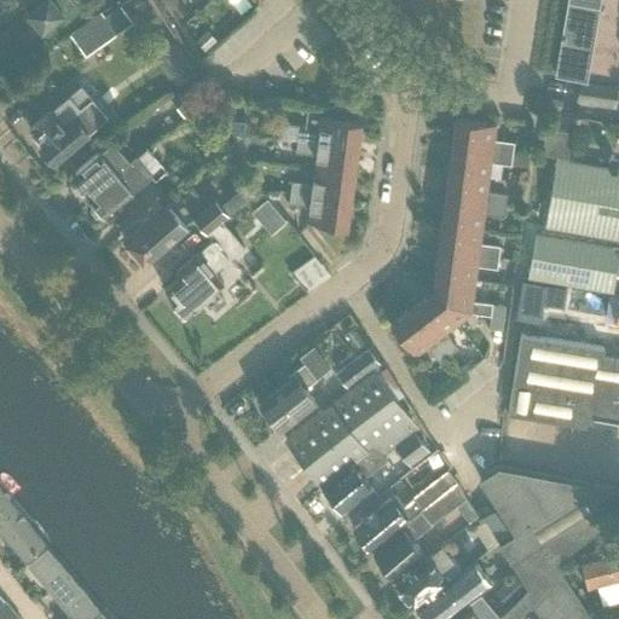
[(42,32),(63,13),(51,0),(44,0),(28,15),(42,32)]
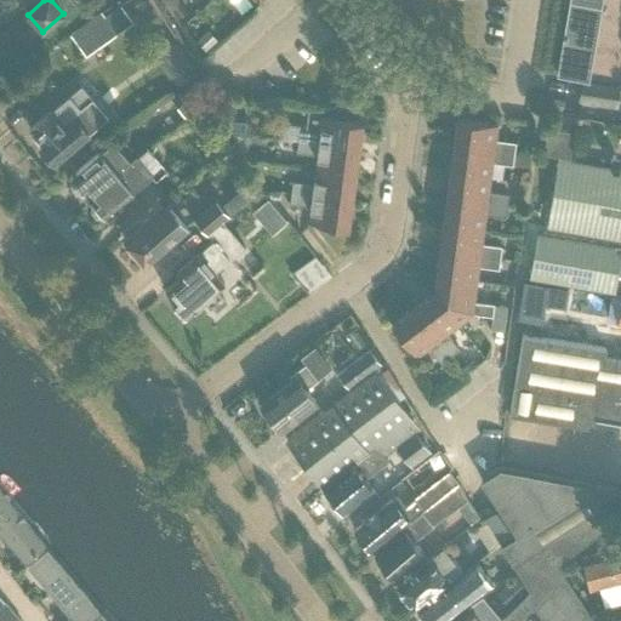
[(586,78),(599,0),(569,0),(556,73),(586,78)]
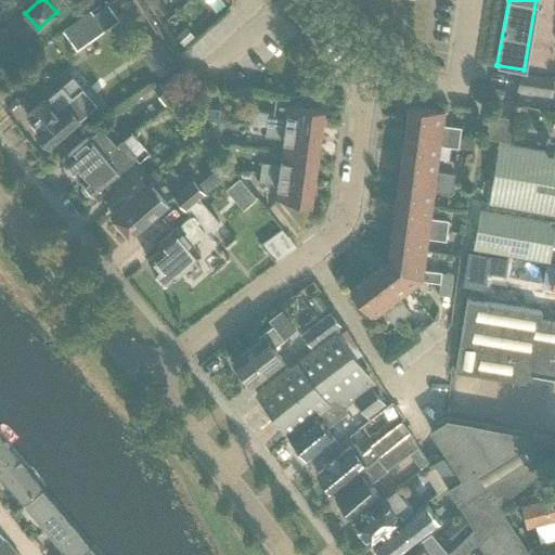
[(78,20),(63,30),(68,39),(71,41),(78,50),(80,49),(101,31),(104,30),(118,18),(107,4),(92,16),(89,11),(78,20)]
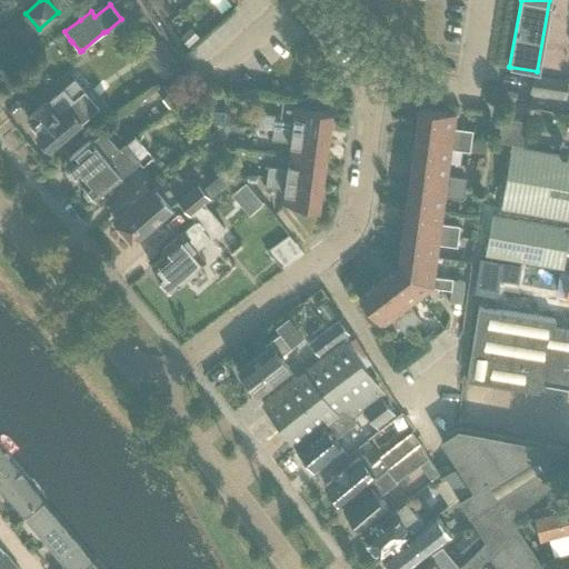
[(168,51),(153,63),(163,75),(178,62),(168,51)]
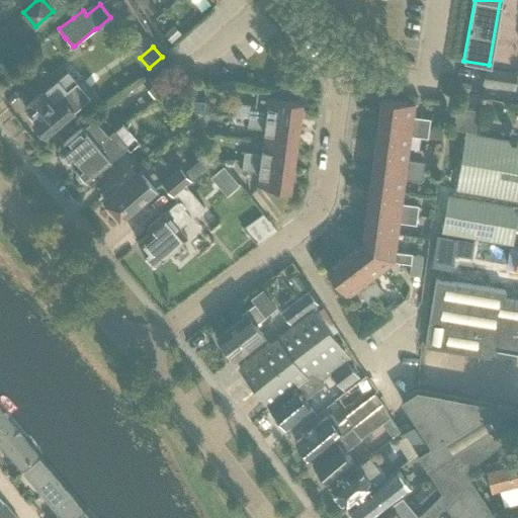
[(149,95),(167,82),(158,69),(140,82),(149,95)]
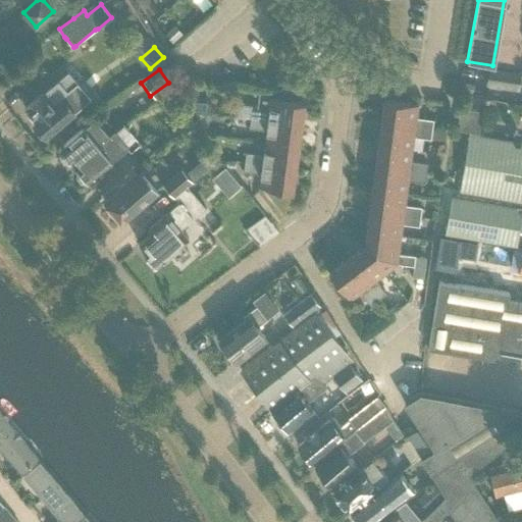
[(486,86),(519,91),(521,75),(489,69),(486,86)]
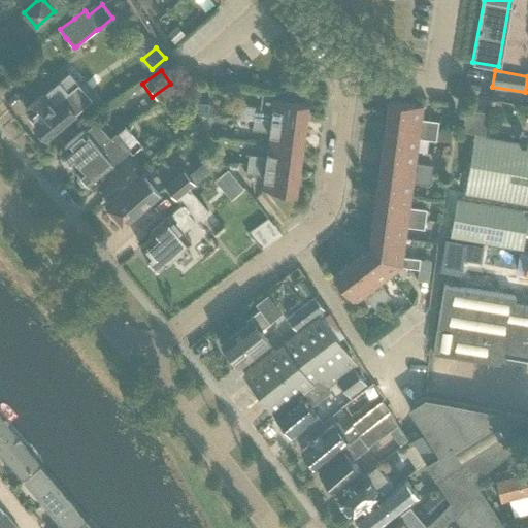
[(42,93),(25,108),(37,122),(34,124),(45,138),(81,107),(92,98),(77,81),(68,72),(43,94),(42,93)]
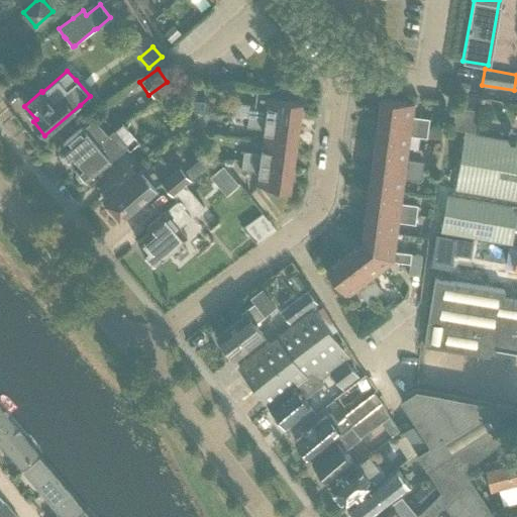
[(458,82),(457,90),(469,92),(470,84),(458,82)]
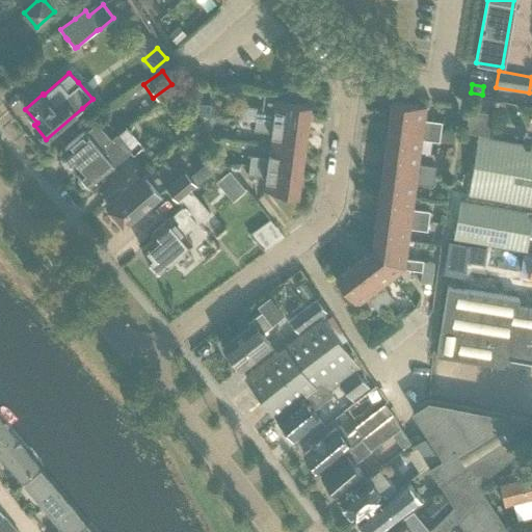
[(257,110),(255,120),(308,127),(311,104),(275,99),(274,112),(257,110)]
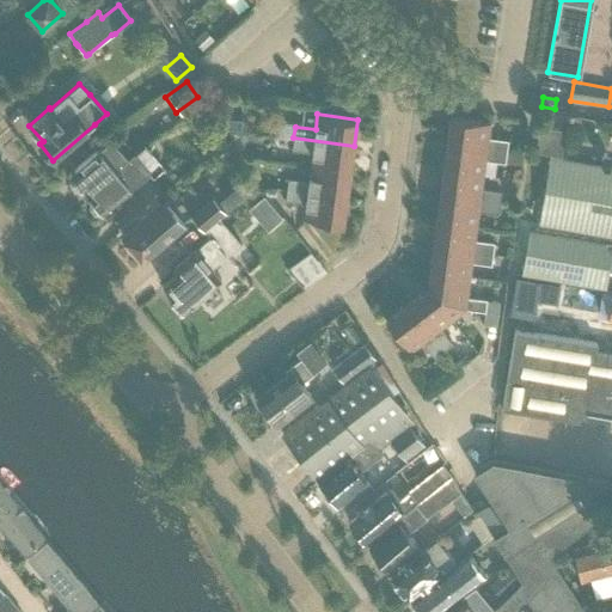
[(507,151),(508,140),(488,136),(490,122),(451,116),(447,142),(507,151)]
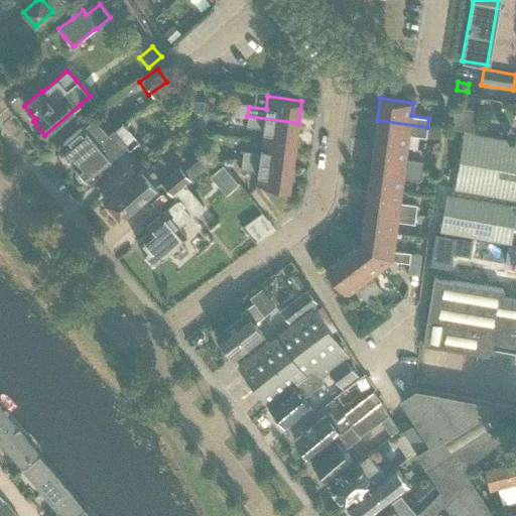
[(191,100),(190,108),(203,110),(204,101),(191,100)]
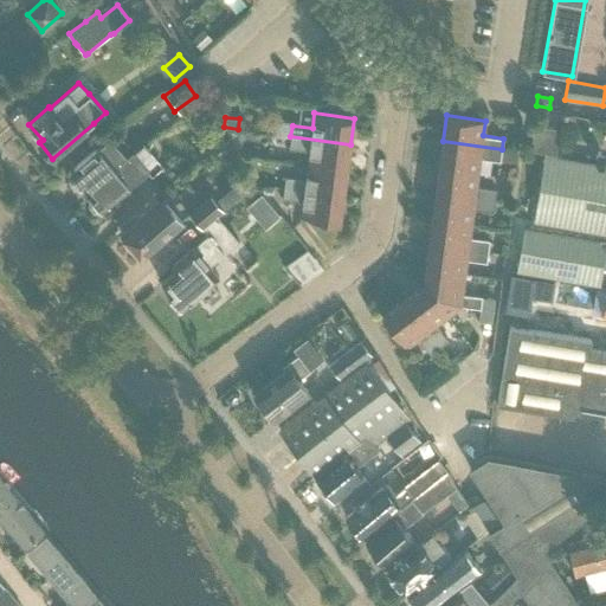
[(556,152),(561,128),(536,123),(532,147),(556,152)]
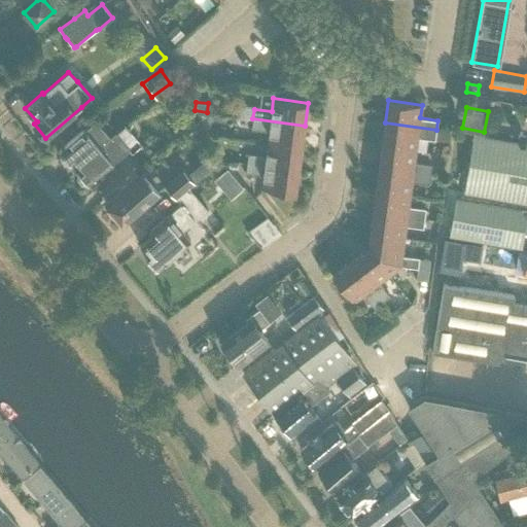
[(73,161),(76,165),(98,144),(109,135),(95,118),(60,149),(61,151),(61,155),(65,162),(69,162),(71,164),(73,161)]
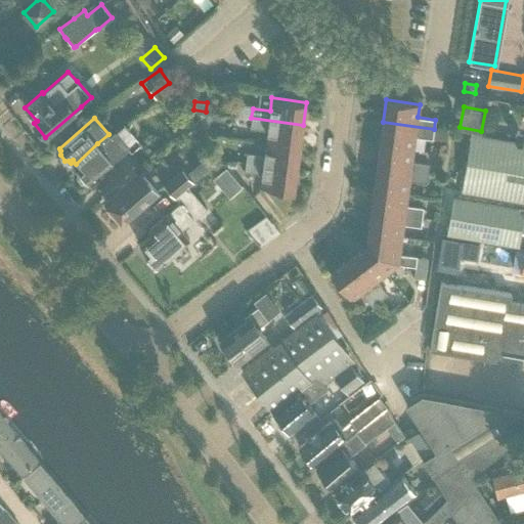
[(267,130),(266,142),(300,146),(303,125),(251,118),(250,128),(267,130)]
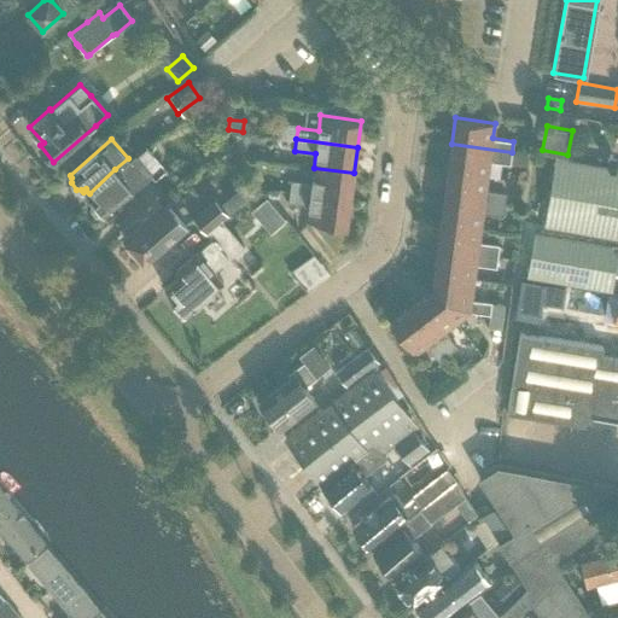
[(511,164),(512,152),(452,144),(448,170),(488,175),(490,161),(511,164)]
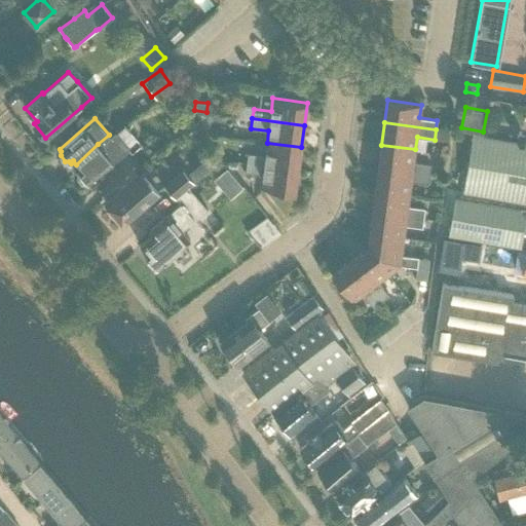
[(115,129),(109,135),(98,144),(76,164),(78,167),(76,170),(77,171),(77,175),(82,181),(86,181),(87,183),(112,160),(112,159),(128,145),(115,129)]
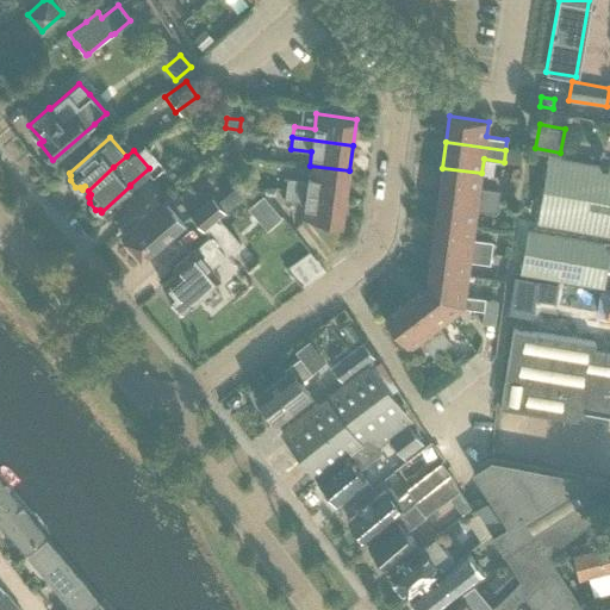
[(609,167),(546,155),(534,221),(609,234),(609,167)]
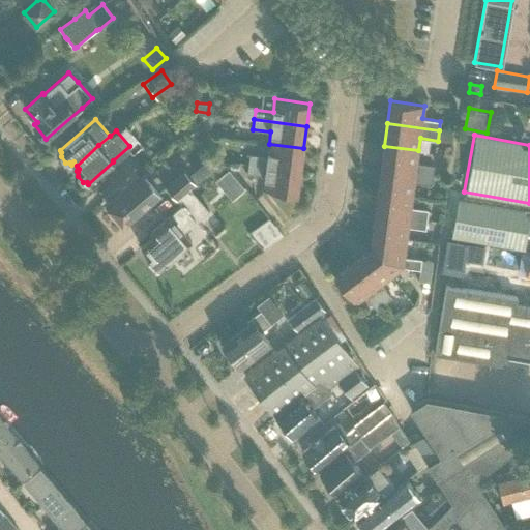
[(249,154),(248,164),(300,171),(303,148),(269,144),(267,156),(249,154)]
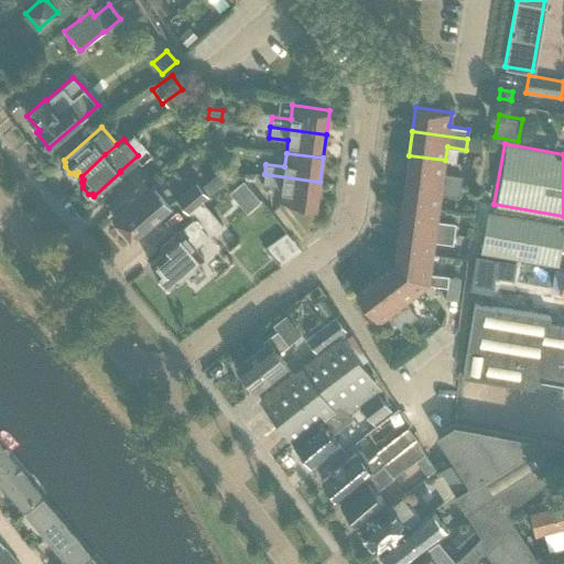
[(445,160),(409,155),(405,179),(461,186),(463,176),(444,173),(445,160)]
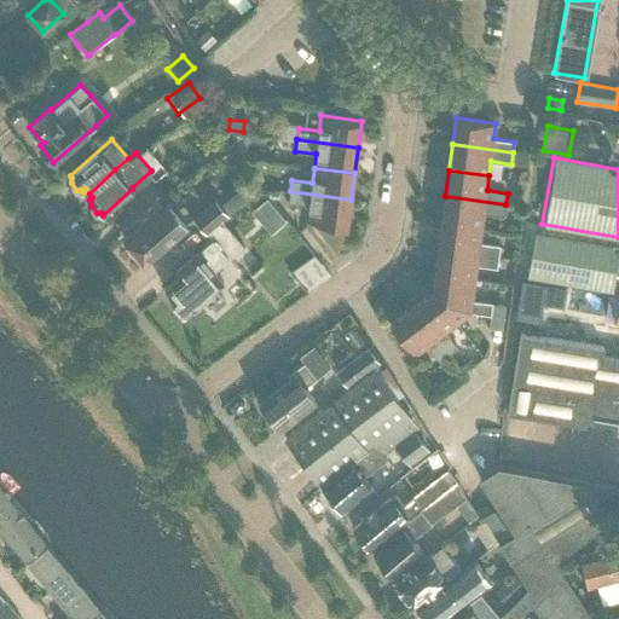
[(347,226),(351,200),(290,191),(288,203),(308,206),(307,220),(347,226)]
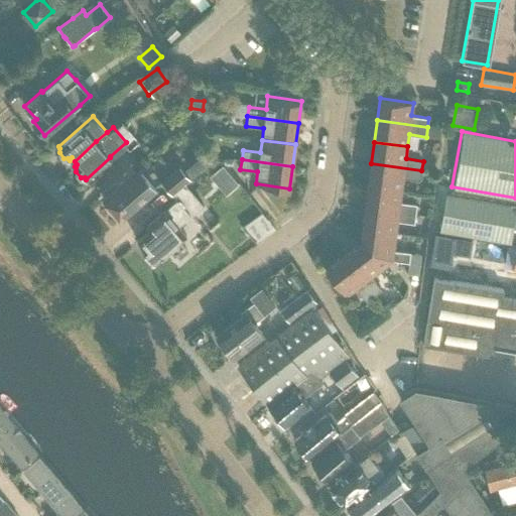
[(420,180),(421,170),(371,163),(368,185),(401,189),(403,177),(420,180)]
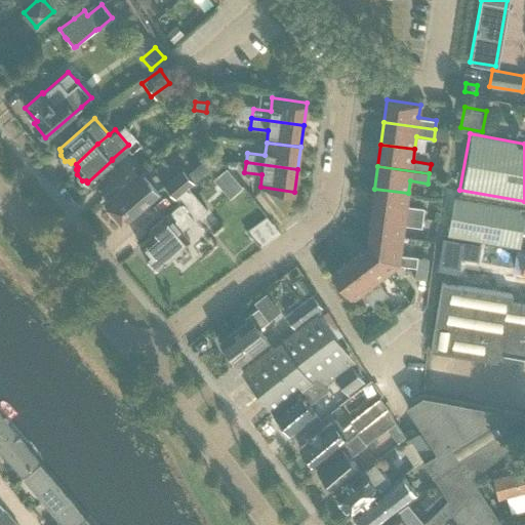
[(227,167),(213,178),(230,197),(243,187),(227,167)]
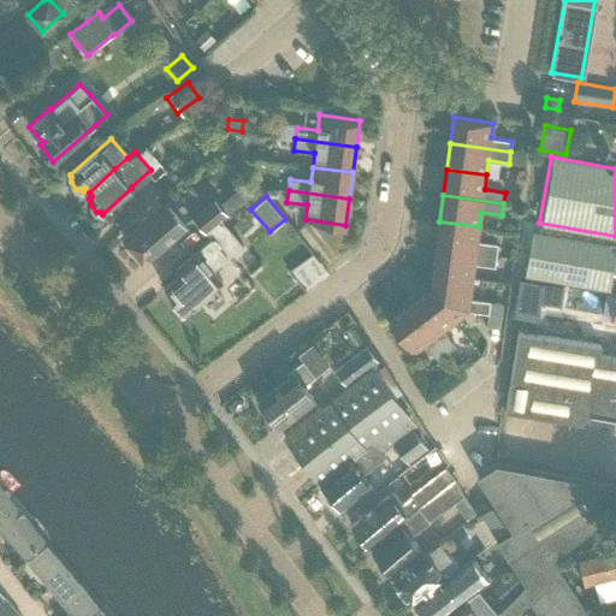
[(193,217),(203,230),(203,229),(225,211),(214,197),(193,217)]
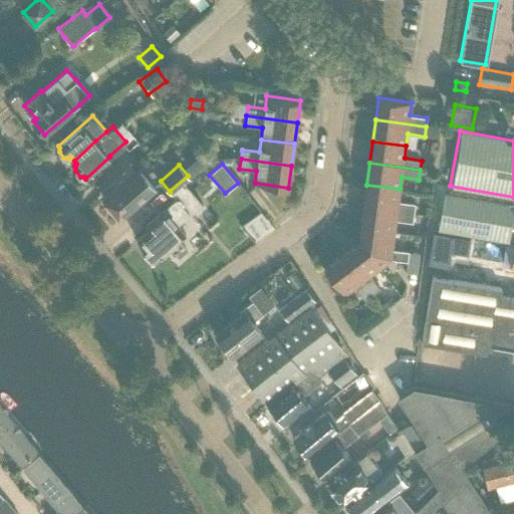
[(114,216),(118,216),(120,219),(144,199),(157,188),(144,173),(141,176),(134,168),(113,184),(115,187),(102,198),(110,207),(109,211),(114,216)]
